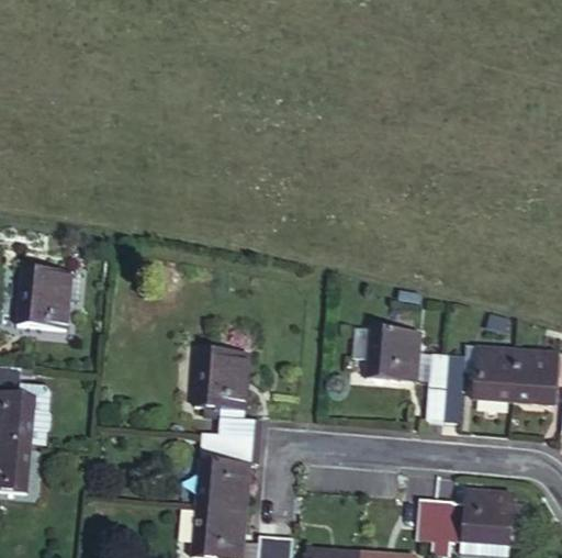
[(65,272),(23,269),(18,325),(66,330),(69,307),(62,307),(65,272)]
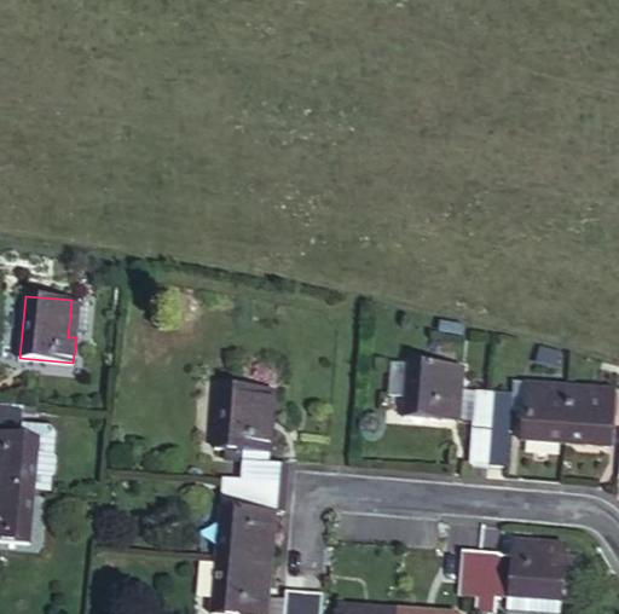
[(455,365),(391,361),(388,394),(406,395),(405,417),(458,421),(460,389),(452,388),(455,365)]
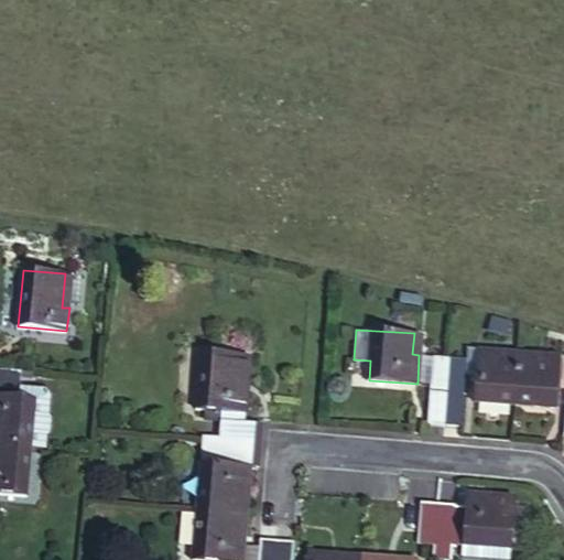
[(433,344),(430,411),(429,423),(445,423),(452,345),(433,344)]
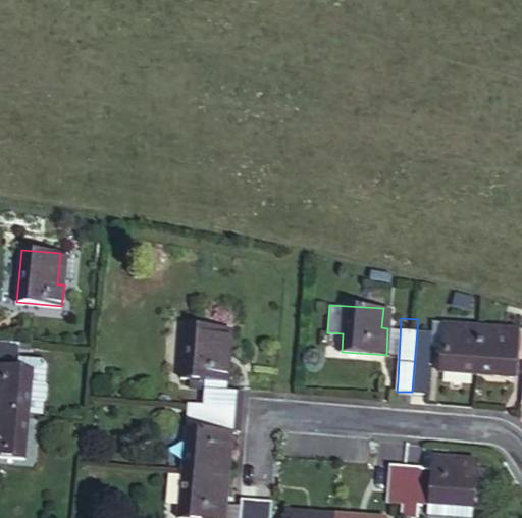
[(412,392),(428,393),(431,333),(432,320),(418,319),(412,392)]
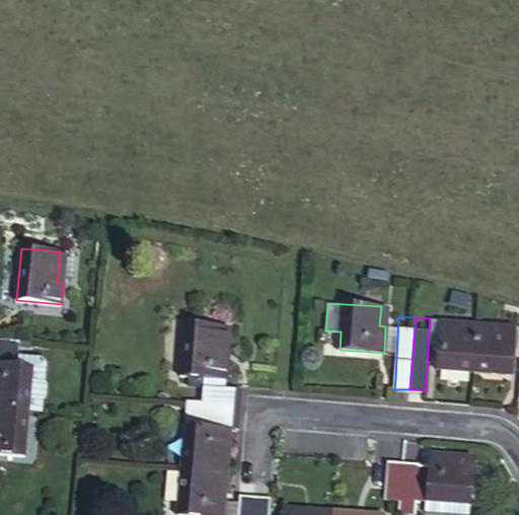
[(430,318),(429,332),(439,333),(440,325),(440,318),(430,318)]
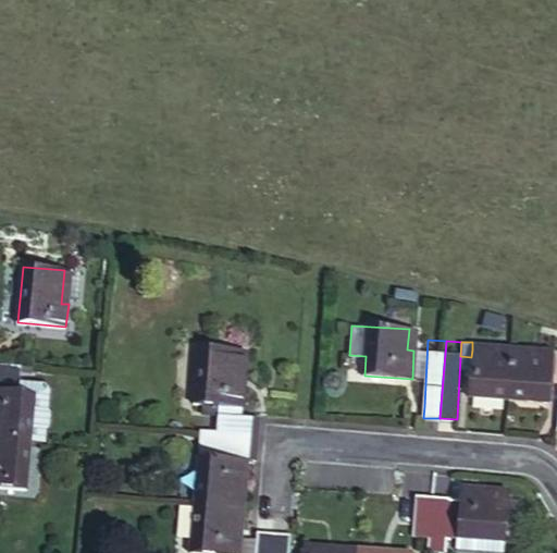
[(469,395),(509,397),(514,347),(492,346),(492,351),(472,349),(471,357),(469,395)]
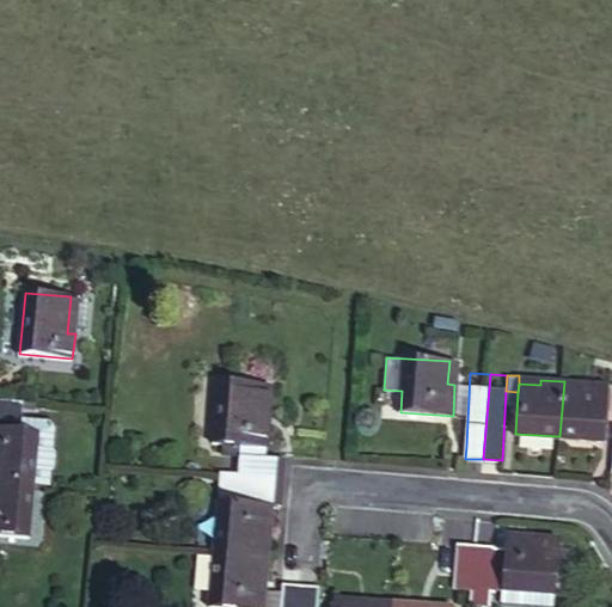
[(213,442),(242,445),(257,446),(265,447),(267,420),(258,420),(262,385),(216,381),(213,442)]
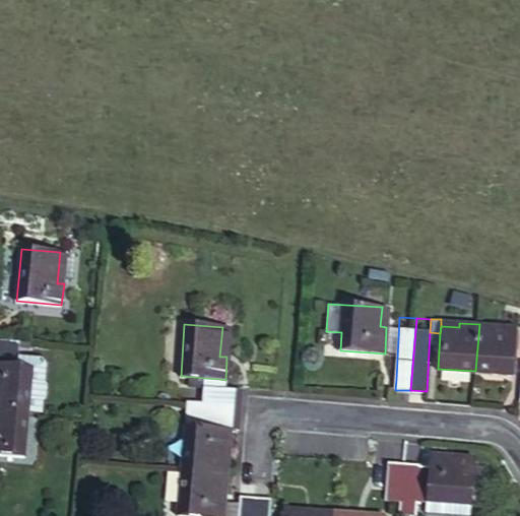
[(479,324),(475,371),(514,374),(517,331),(500,330),(500,325),(479,324)]
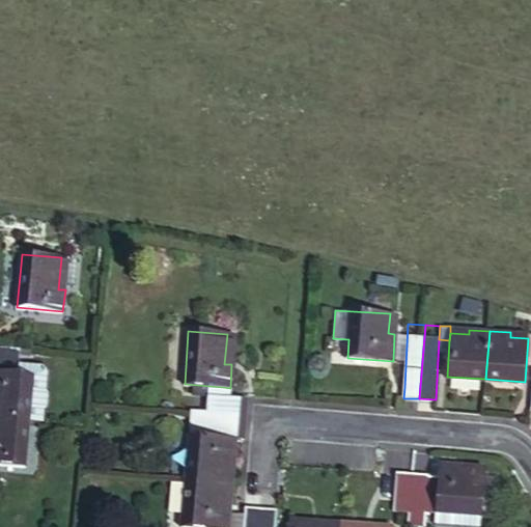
[(224,364),(231,364),(234,334),(227,334),(224,364)]
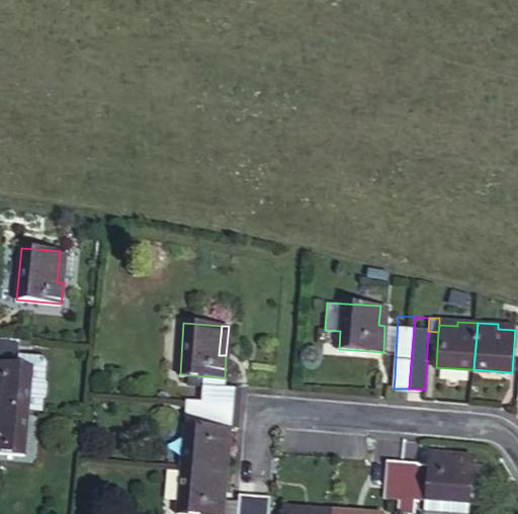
[(20,339),(0,337),(0,352),(18,355),(20,339)]
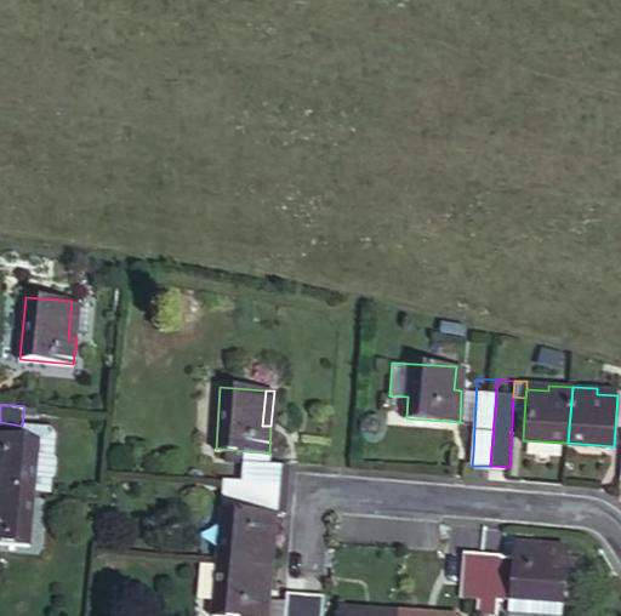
[(40,437),(0,432),(0,489),(34,492),(40,437)]
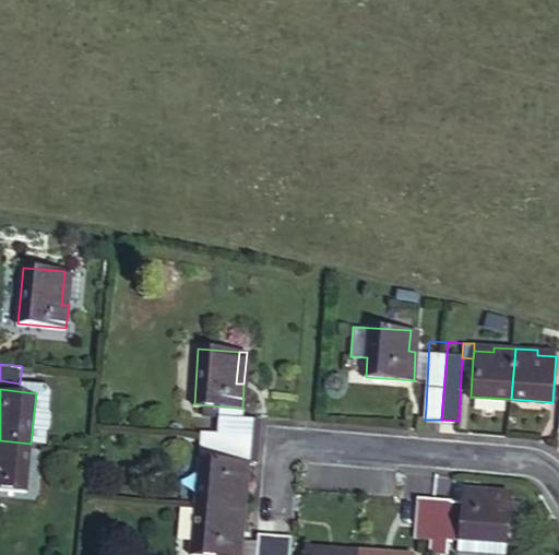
[(221,406),(221,415),(235,417),(235,408),(221,406)]
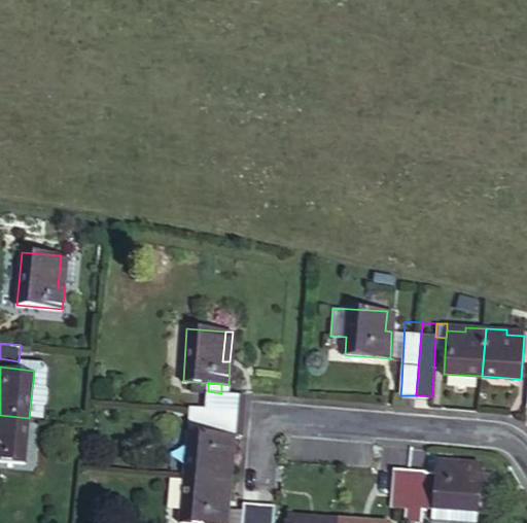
[(244,410),(246,395),(227,393),(221,393),(208,391),(206,391),(205,407),(244,410)]
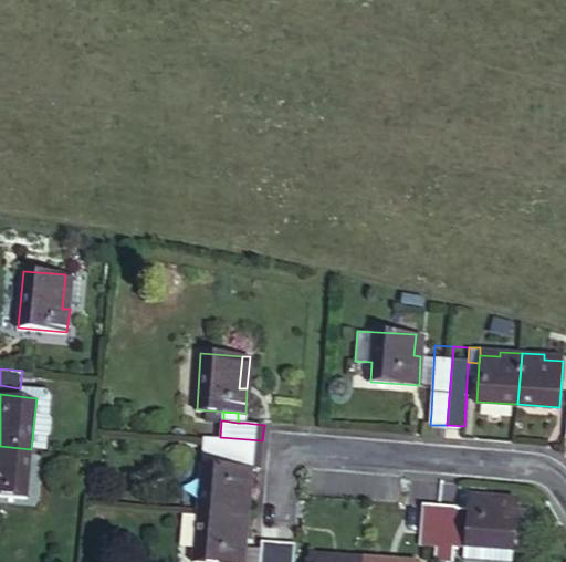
[(260,468),(262,440),(220,437),(218,465),(245,467),(260,468)]
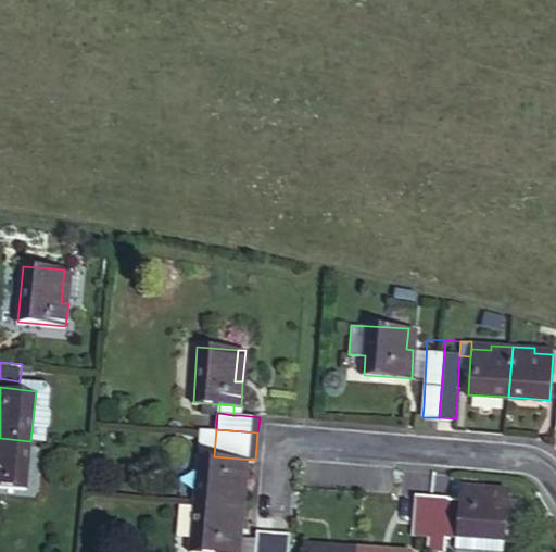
[(0,485),(26,487),(30,441),(0,438),(0,485)]
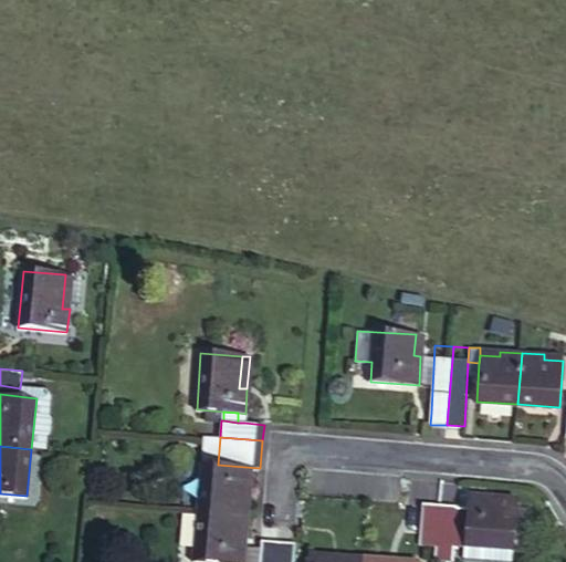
[(202,464),(198,512),(248,516),(249,497),(242,496),(245,467),(218,465),(202,464)]
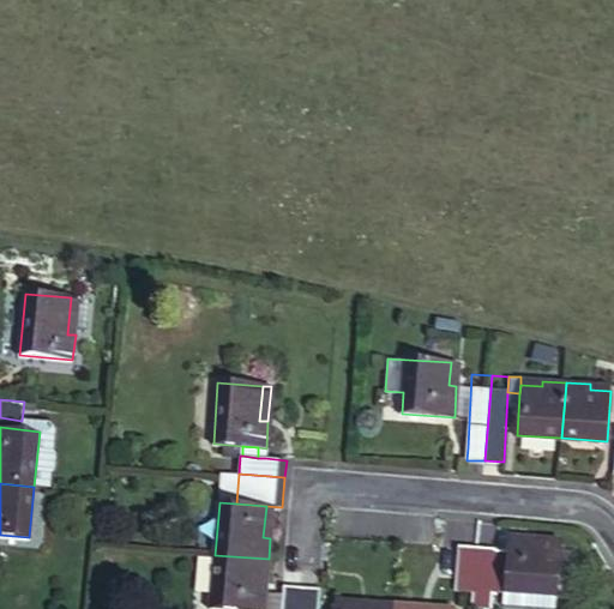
[(558,595),(561,538),(540,537),(539,547),(506,542),(506,548),(503,590),(557,594),(558,595)]
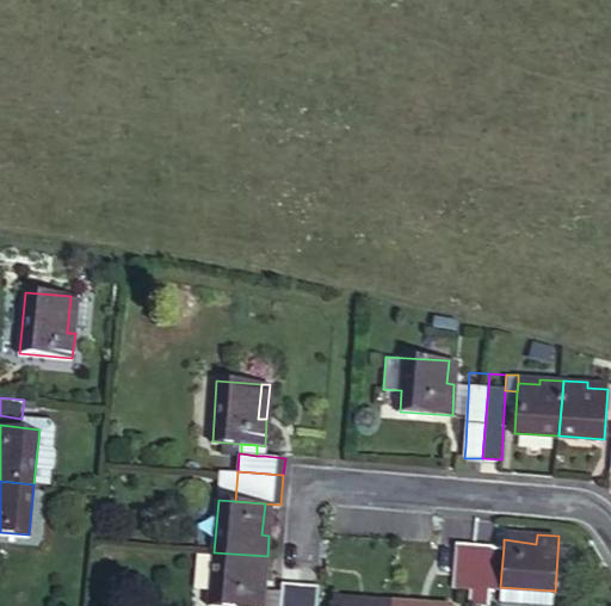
[(454,586),(471,587),(475,544),(456,542),(454,586)]
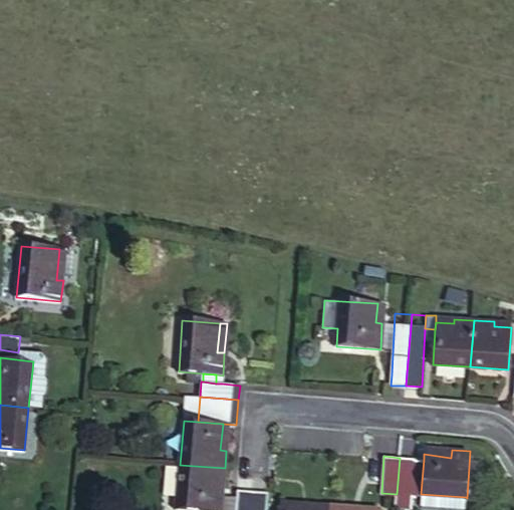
[(400,458),(397,494),(413,496),(415,458),(400,458)]
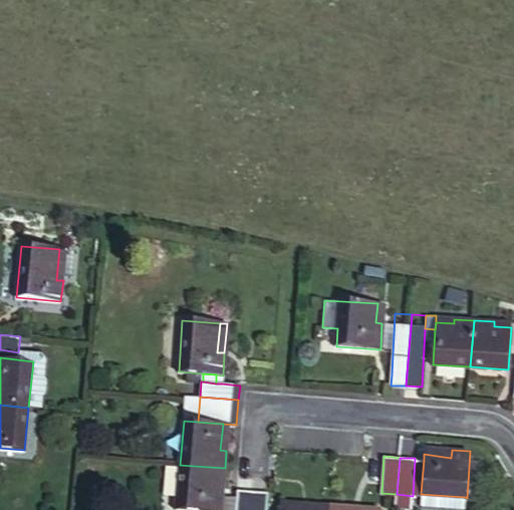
[(225,468),(180,465),(176,509),(180,509),(215,509),(217,486),(223,486),(225,468)]
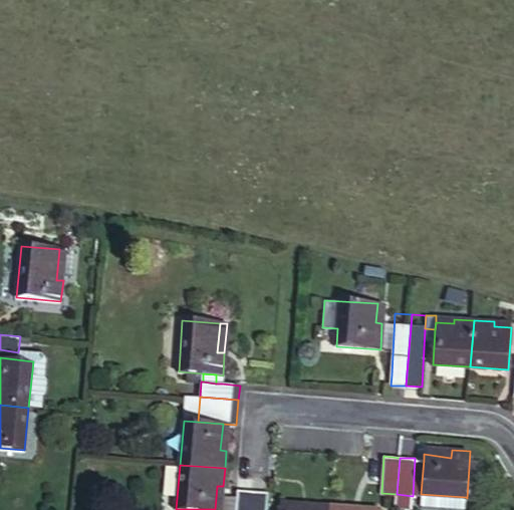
[(223,509),(250,509),(252,490),(238,489),(237,497),(224,495),(223,509)]
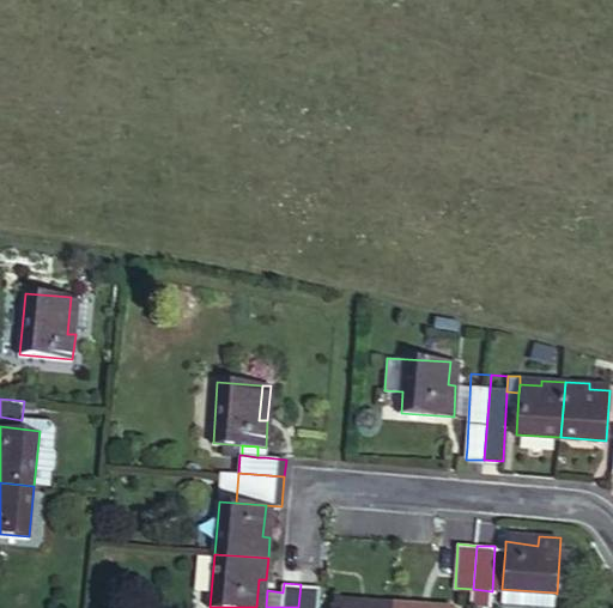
[(317,607),(319,597),(320,587),(301,584),(298,607),(317,607)]
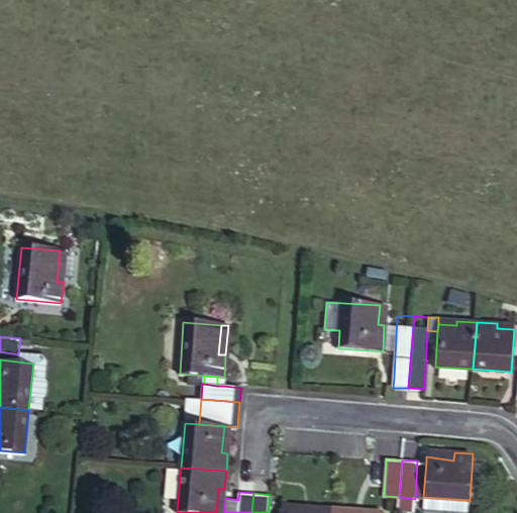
[(464,512),(468,512),(469,500),(423,497),(422,509),(464,512)]
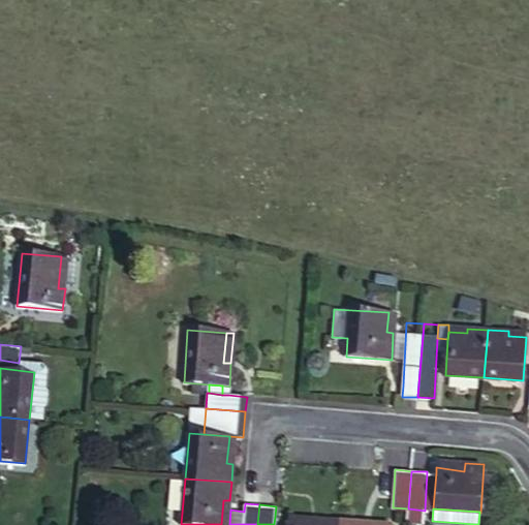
[(309,518),(288,516),(287,524),(313,524),(309,524),(309,518)]
